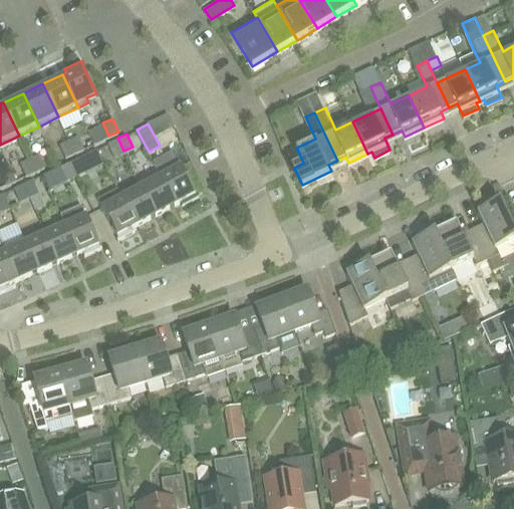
[(69,139),(75,152),(84,148),(78,135),(69,139)]
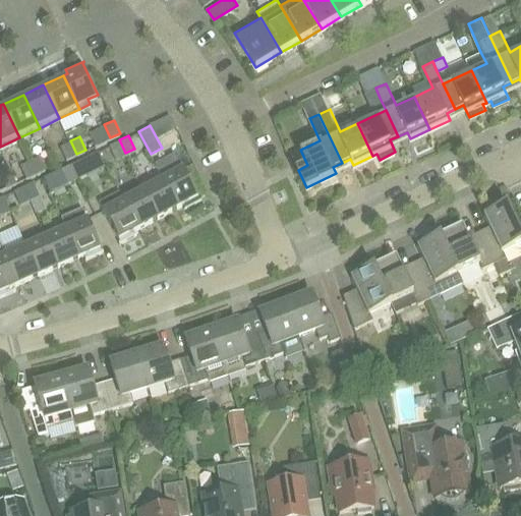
[(116,157),(125,153),(119,139),(110,145),(116,157)]
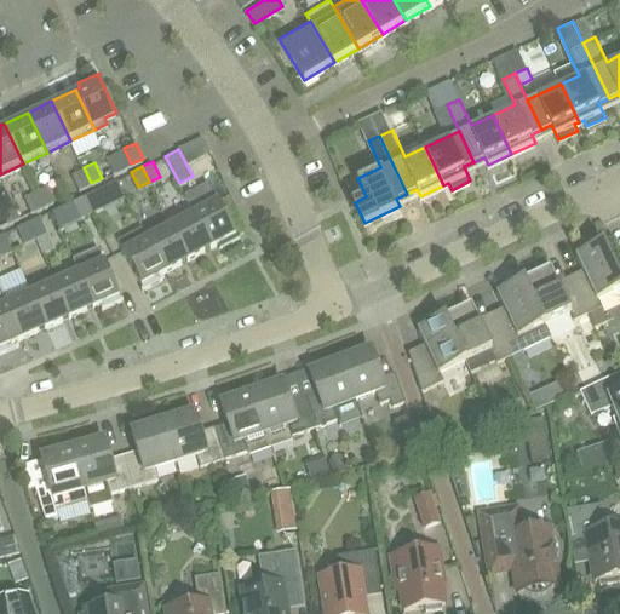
[(79,188),(91,183),(84,167),(72,172),(79,188)]
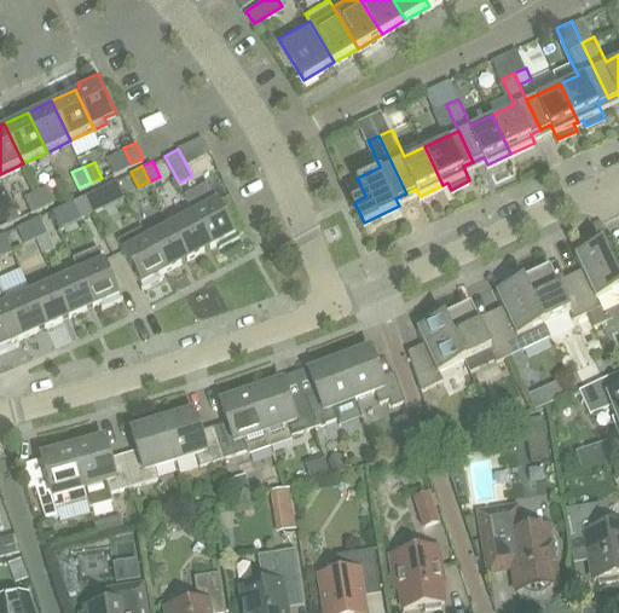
[(35,189),(42,204),(55,200),(46,184),(35,189)]
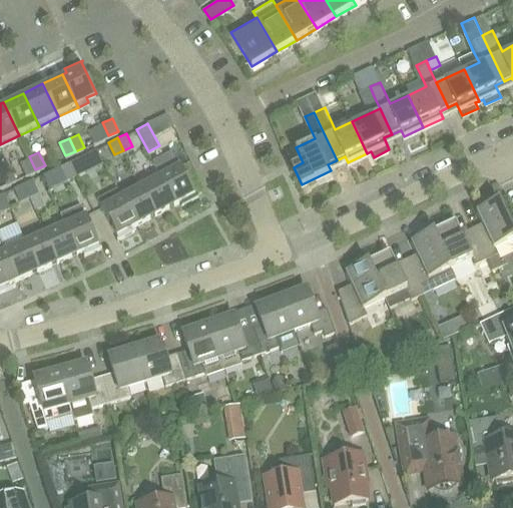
[(195,191),(180,163),(175,155),(155,165),(158,169),(175,202),(179,199),(181,203),(198,194),(198,193),(196,193),(195,191)]
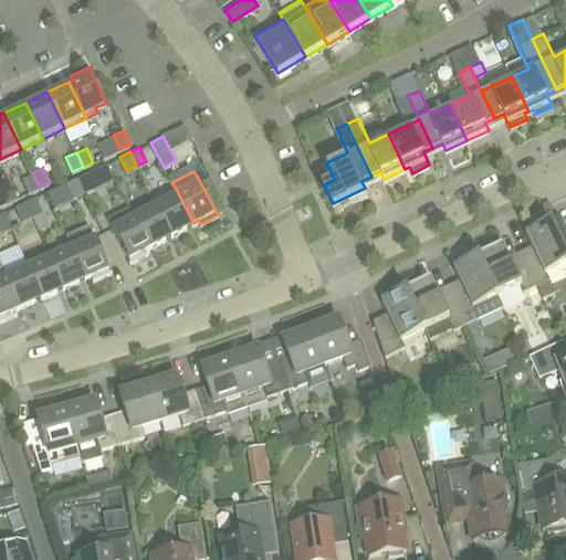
[(29,192),(39,187),(32,172),(22,178),(29,192)]
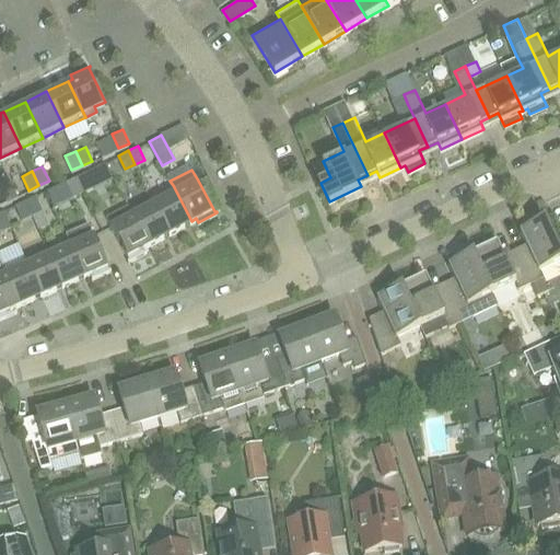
[(85,171),(77,175),(83,189),(93,185),(85,171)]
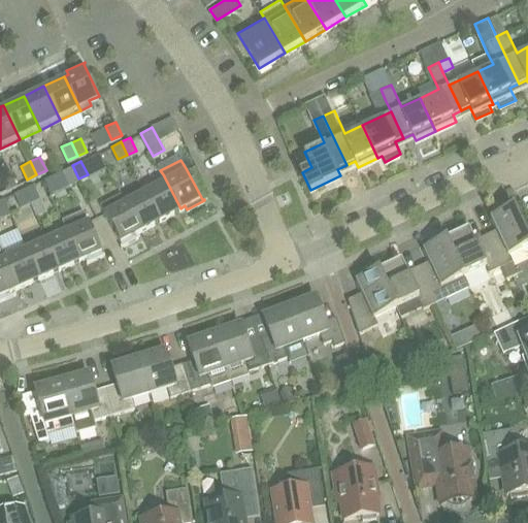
[(78,178),(72,165),(62,169),(68,183),(78,178)]
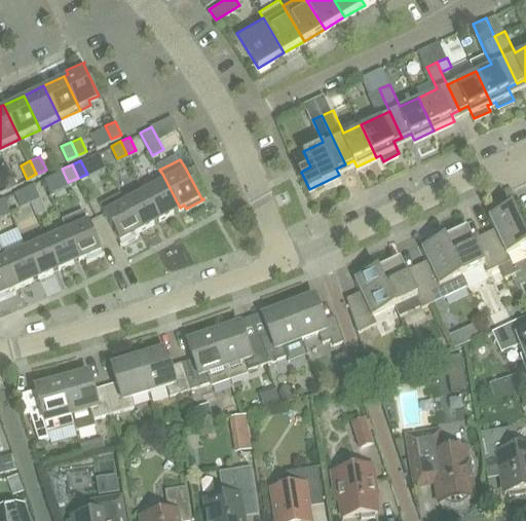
[(1,175),(7,188),(16,183),(10,171),(1,175)]
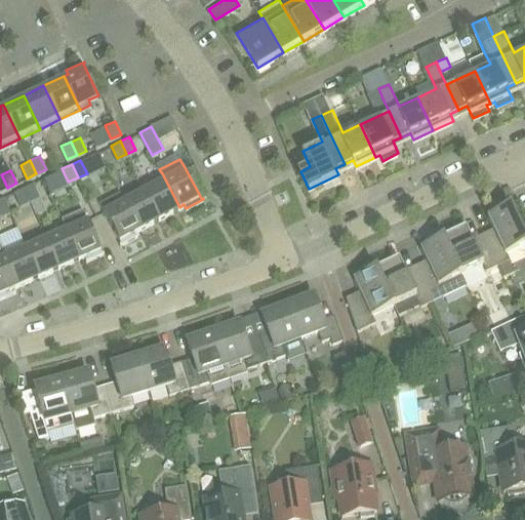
[(160,217),(179,207),(162,173),(142,184),(160,217)]
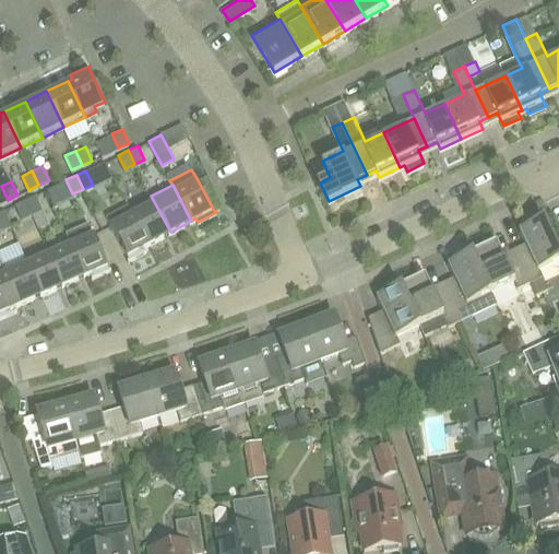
[(25,198),(32,212),(42,208),(35,193),(25,198)]
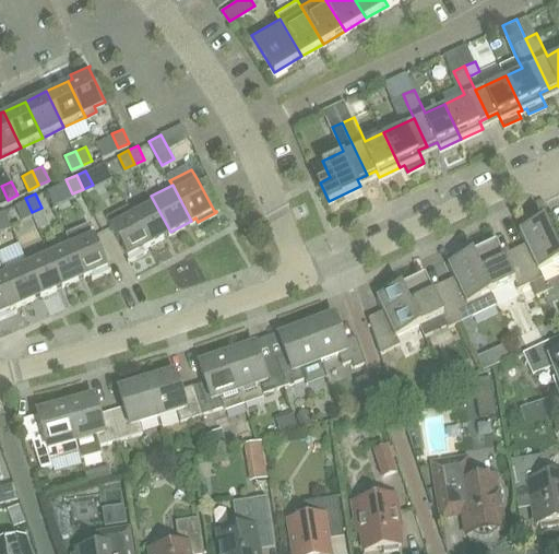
[(150,243),(170,232),(151,196),(130,208),(150,243)]
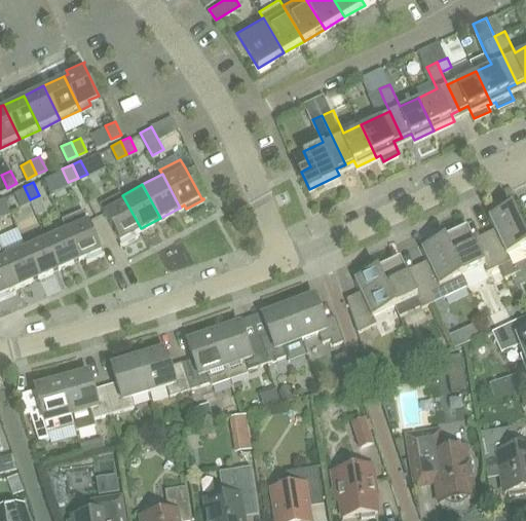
[(21,203),(30,199),(24,186),(14,191),(21,203)]
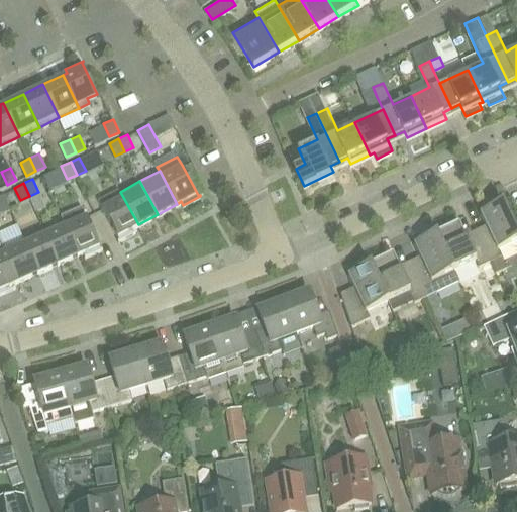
[(133,226),(138,224),(120,192),(118,187),(98,197),(119,237),(118,238),(118,239),(135,230),(133,226)]
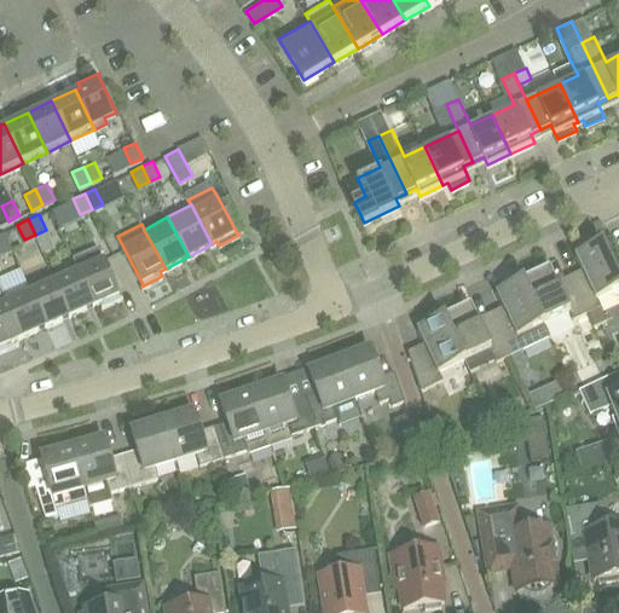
[(605,318),(599,305),(601,304),(597,296),(618,285),(618,275),(602,240),(574,253),(586,277),(573,283),(586,311),(593,324),(605,318)]
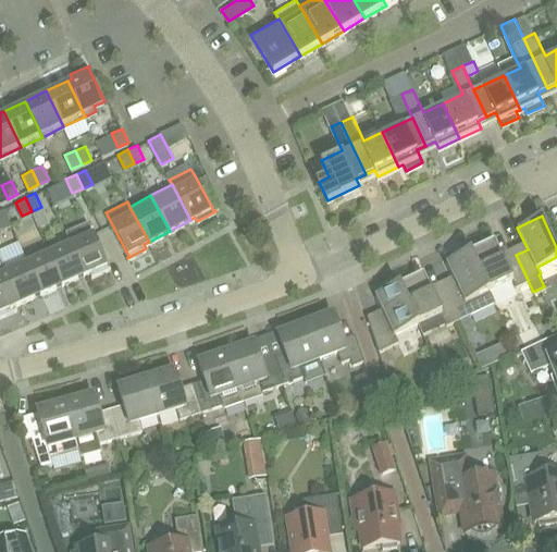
[(69,236),(85,273),(90,271),(91,274),(111,267),(110,265),(109,266),(94,232),(88,219),(65,229),(69,236)]
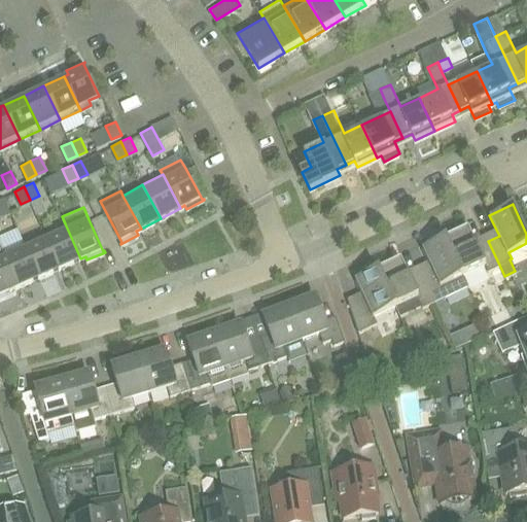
[(60,268),(80,258),(65,223),(44,233),(60,268)]
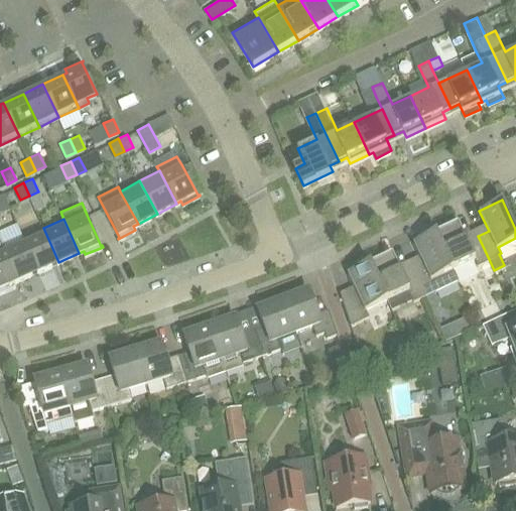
[(489,259),(478,236),(468,241),(459,221),(435,231),(453,267),(474,258),(478,264),(489,259)]
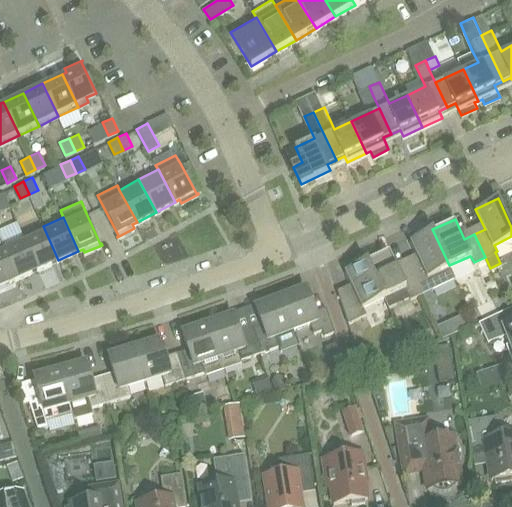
[(38,268),(58,260),(43,226),(24,235),(38,268)]
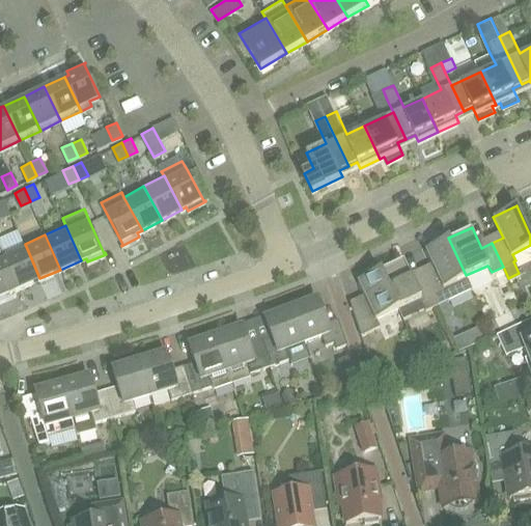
[(471,286),(466,275),(448,238),(425,248),(436,270),(424,274),(438,303),(471,286)]
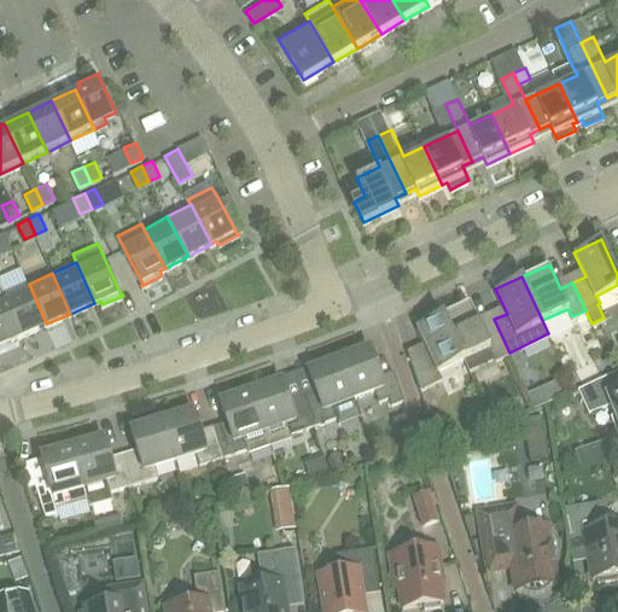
[(23,334),(46,324),(29,284),(5,293),(23,334)]
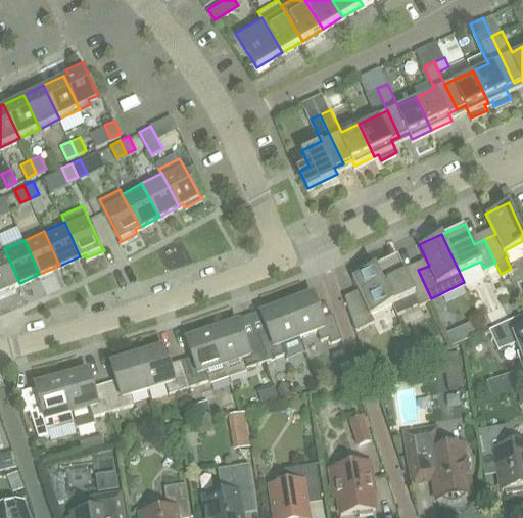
[(14,285),(19,283),(4,248),(0,250),(0,295),(16,289),(14,285)]
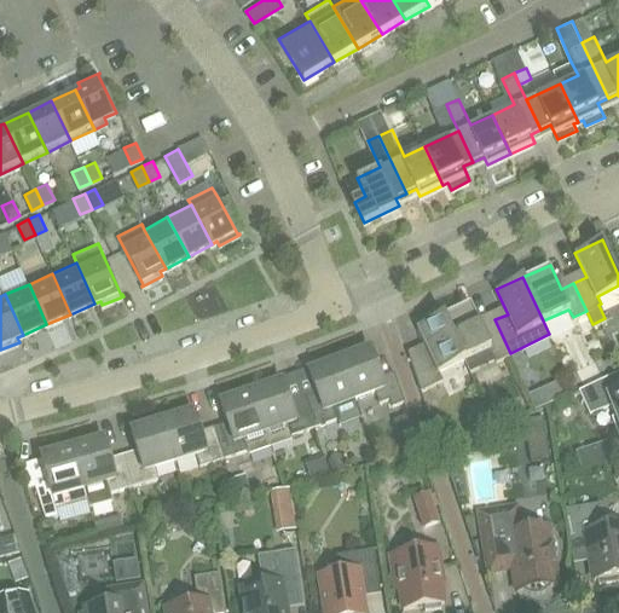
[(510,353),(495,319),(482,325),(470,301),(444,314),(464,358),(470,371),(510,353)]
